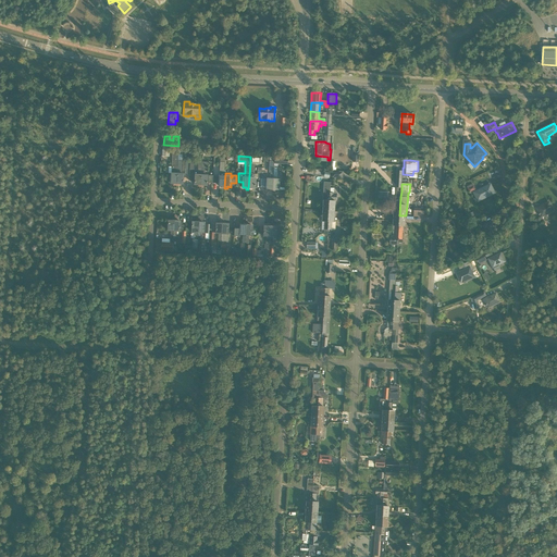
[(470,193),(475,189),(473,184),(467,186),(470,193)]
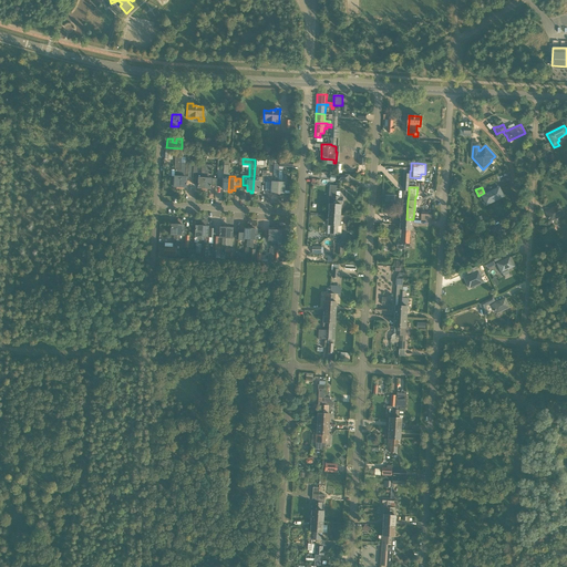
[(487,204),(498,198),(503,196),(500,188),(483,196),(487,204)]
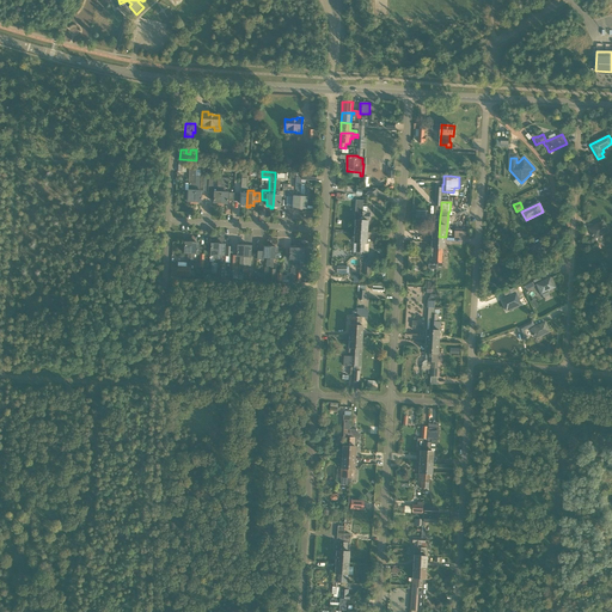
[(595,238),(600,234),(607,231),(604,222),(603,224),(603,222),(598,225),(598,226),(591,230),(595,238)]
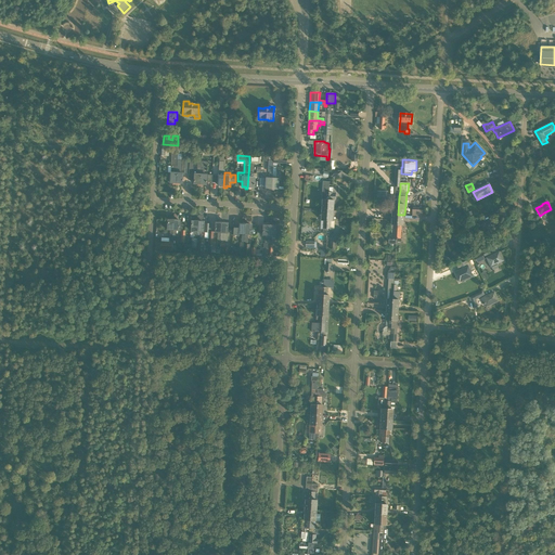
[(397,244),(397,239),(398,215),(392,215),(391,224),(392,224),(392,236),(389,235),(388,244),(397,244)]
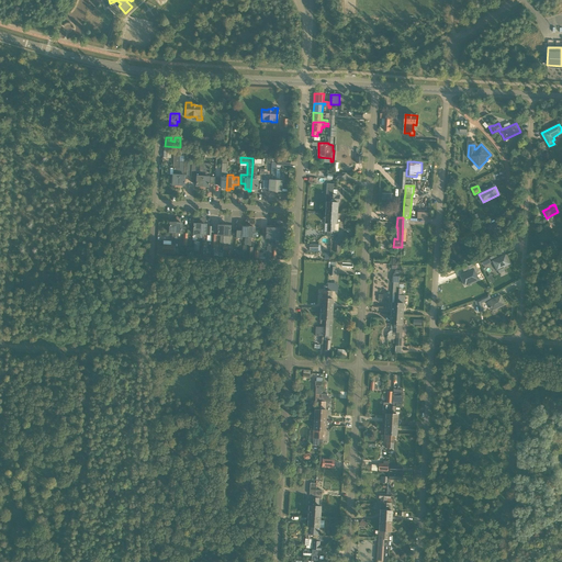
[(499,221),(489,226),(493,237),(502,233),(506,231),(503,223),(502,224),(499,221)]
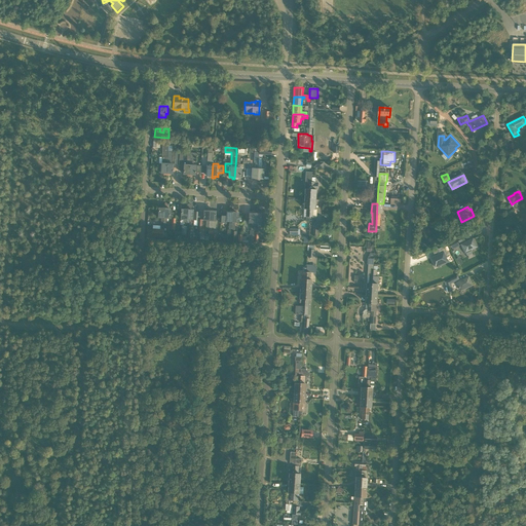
[(163,232),(164,208),(162,208),(162,209),(159,209),(158,214),(158,218),(161,218),(160,225),(160,229),(152,229),(152,236),(163,237),(163,232)]
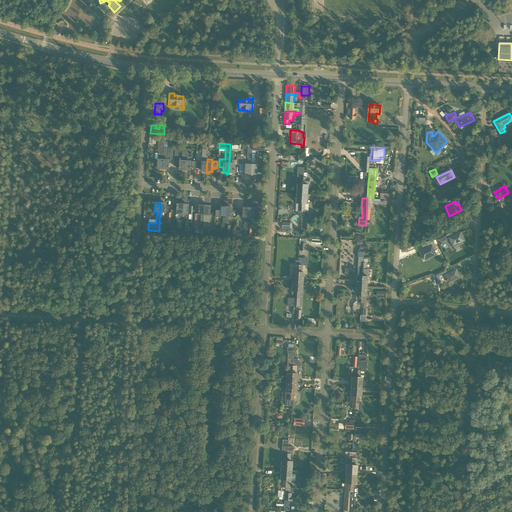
[(182,203),(180,203),(180,204),(177,204),(176,209),(176,213),(179,213),(178,220),(177,220),(176,225),(170,225),(170,232),(181,232),(182,203)]
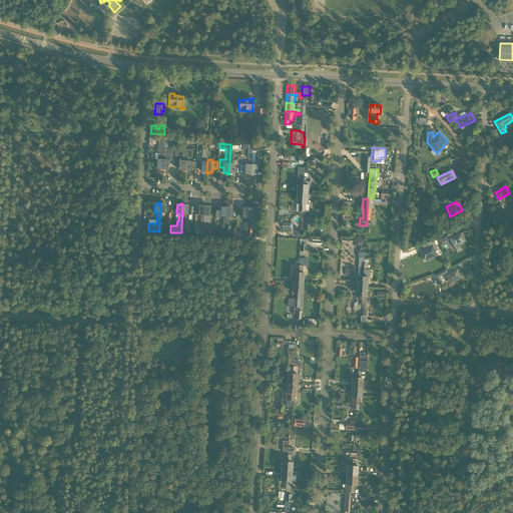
[(226,206),(224,205),(224,207),(221,207),(220,210),(215,210),(215,217),(220,217),(221,216),(223,216),(222,223),(225,223),(226,206)]
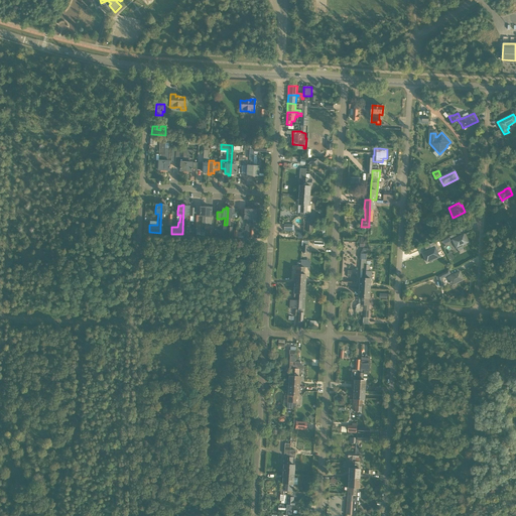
[(440,217),(439,212),(437,207),(429,210),(432,219),(440,217)]
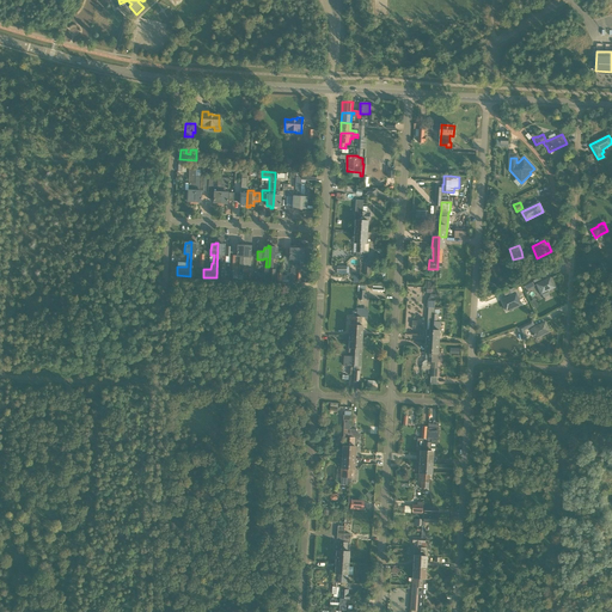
[(274,258),(276,258),(280,258),(281,257),(281,256),(281,255),(280,254),(276,254),(277,248),(274,248),(274,246),(270,246),(269,267),(273,267),(274,258)]
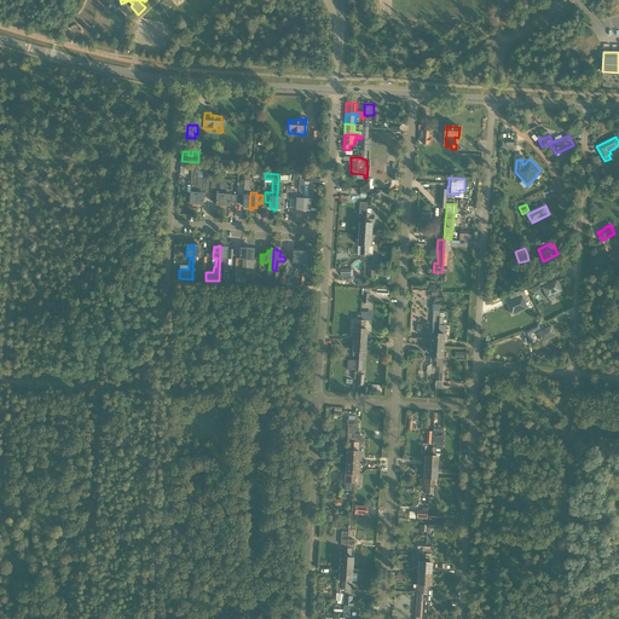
[(551,284),(544,288),(548,296),(550,301),(556,298),(554,294),(555,293),(561,290),(556,282),(551,284)]
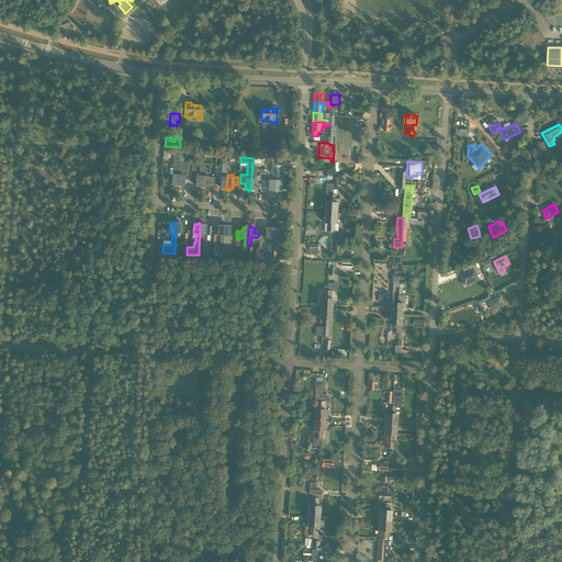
[(470,271),(460,276),(465,285),(470,283),(469,281),(472,279),(474,281),(479,279),(476,276),(480,273),(474,262),(468,267),(469,270),(470,271)]
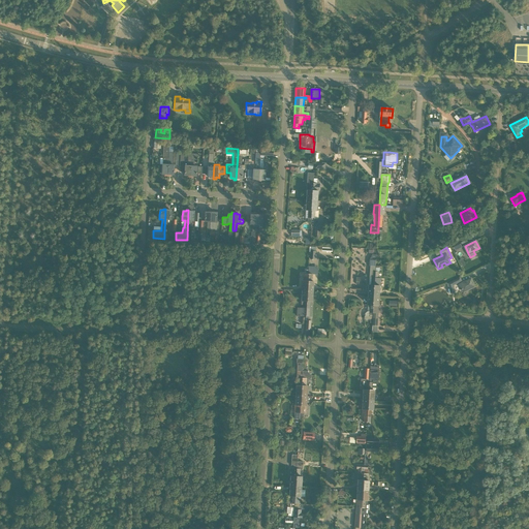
[(448,284),(446,285),(447,288),(449,287),(450,293),(455,292),(454,286),(454,285),(458,283),(462,281),(460,278),(456,280),(448,283),(448,284)]
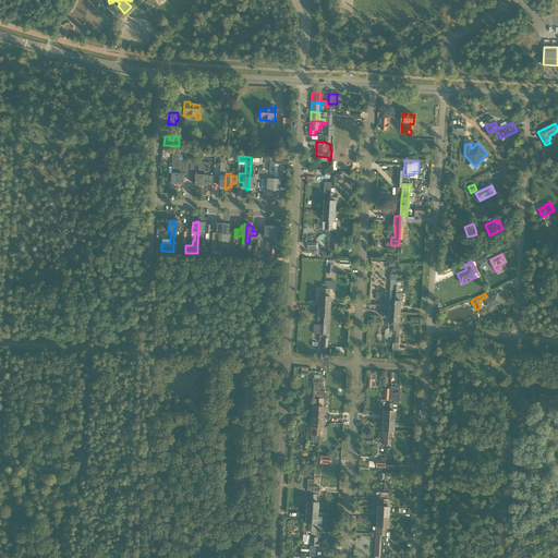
[(497,294),(493,296),(485,300),(489,307),(501,302),(497,294)]
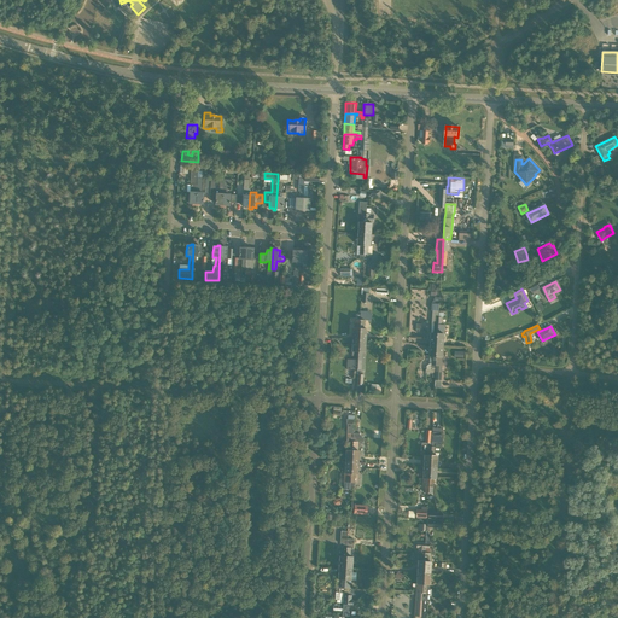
[(426,373),(436,374),(437,345),(431,344),(430,356),(430,363),(432,365),(432,368),(432,371),(426,369),(426,373)]
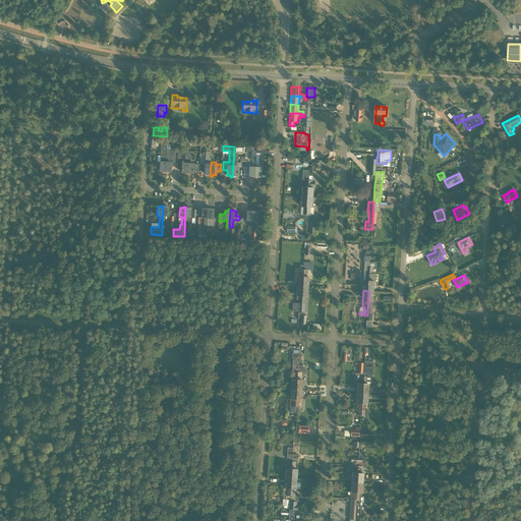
[(372,374),(373,364),(363,363),(363,367),(362,394),(368,394),(369,374),(372,374)]
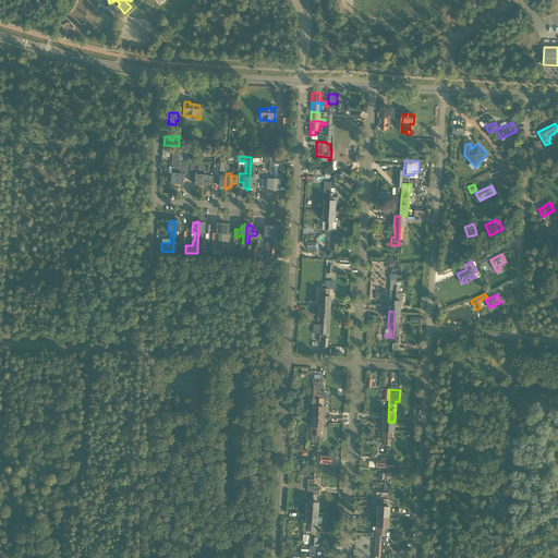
[(311,532),(311,533),(314,533),(314,530),(316,530),(317,524),(322,524),(322,518),(317,517),(317,513),(312,513),(311,532)]
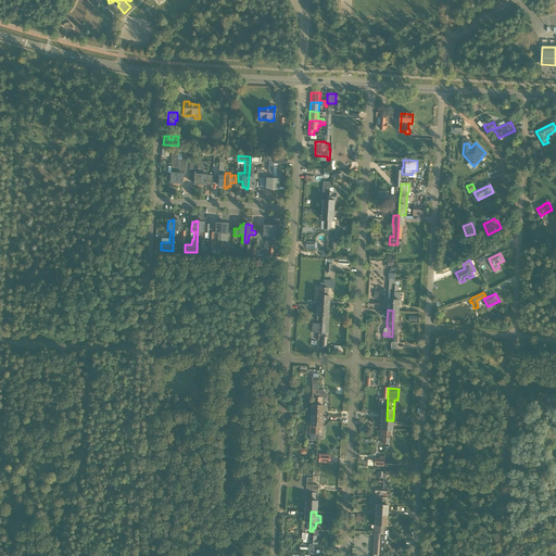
[(386,540),(387,516),(381,516),(379,541),(379,555),(378,555),(383,555),(384,550),(382,550),(383,540),(386,540)]
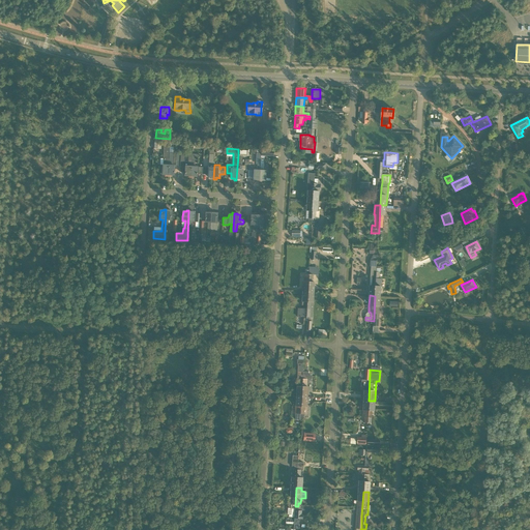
[(294,514),(294,524),(299,525),(299,519),(302,519),(302,516),(301,514),(301,510),(294,510),(294,514)]
